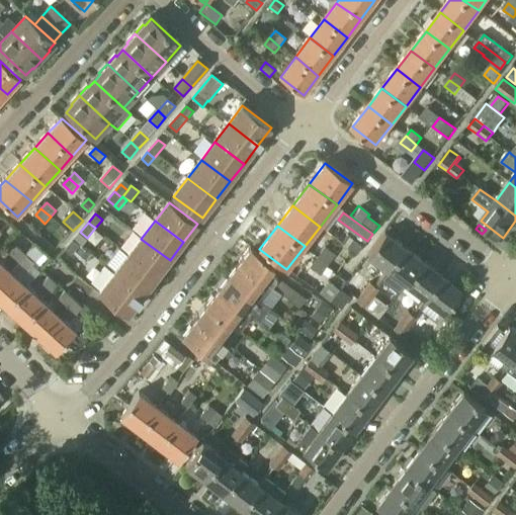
[(368,256),(388,270),(405,248),(385,234),(368,256)]
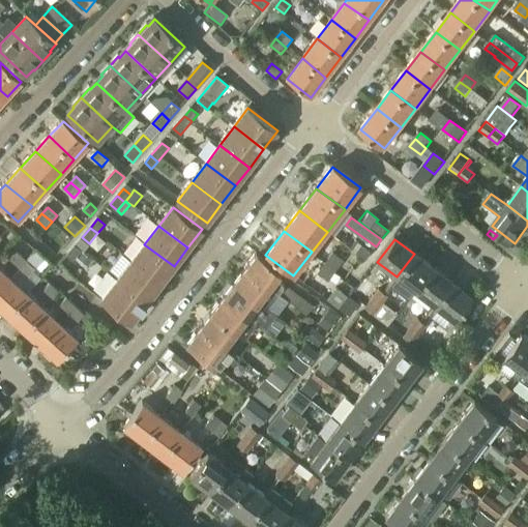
[(372,254),(355,241),(350,247),(367,260),(372,254)]
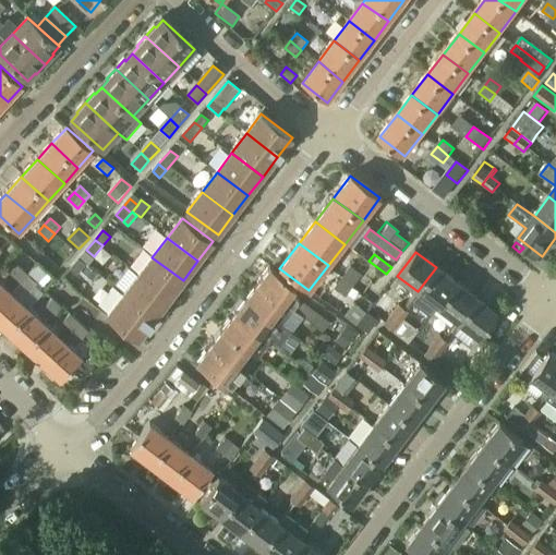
[(152,257),(137,276),(168,300),(183,280),(152,257)]
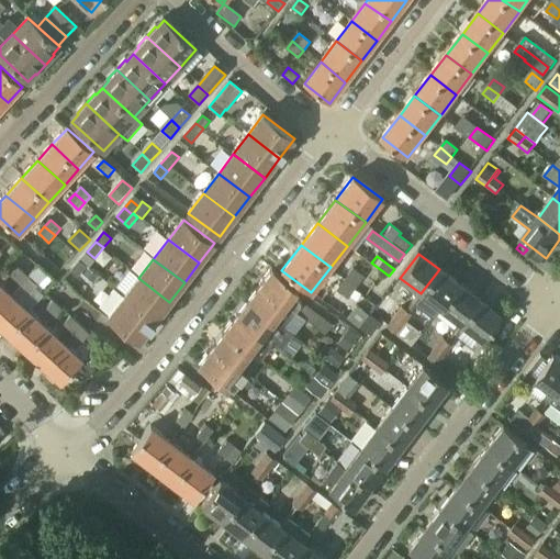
[(79,260),(70,271),(78,278),(87,267),(79,260)]
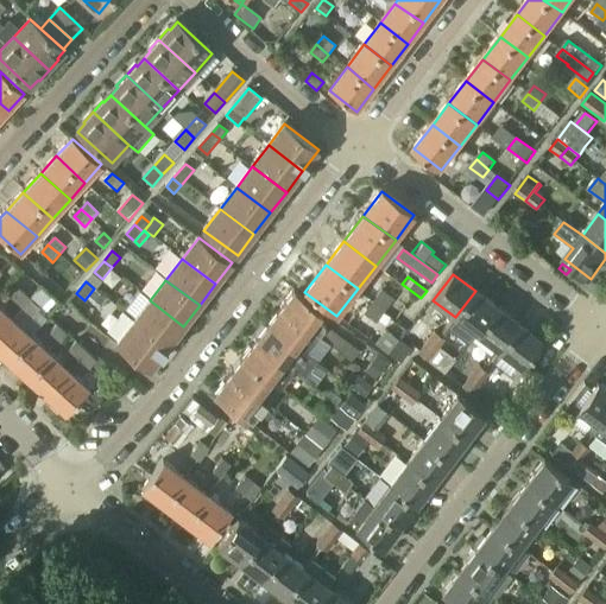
[(12,299),(24,310),(32,299),(20,290),(12,299)]
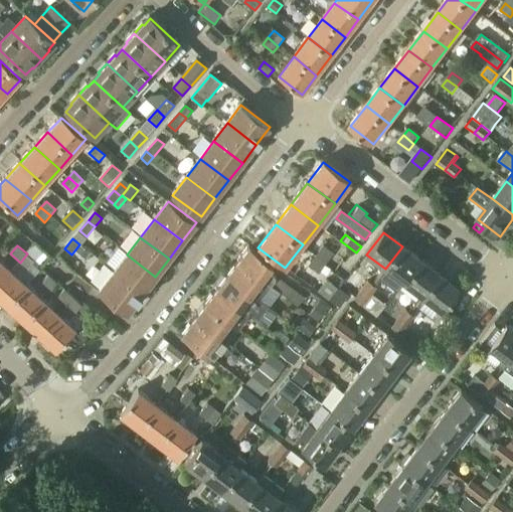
[(92,253),(81,246),(81,245),(76,252),(87,260),(92,253)]
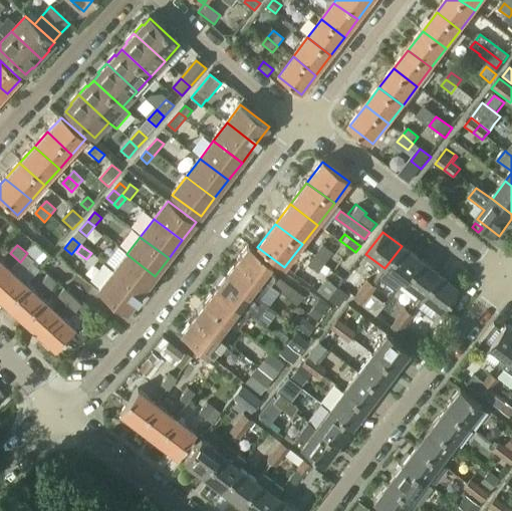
[(238,261),(270,285),(275,279),(266,272),(272,264),(249,246),(238,261)]
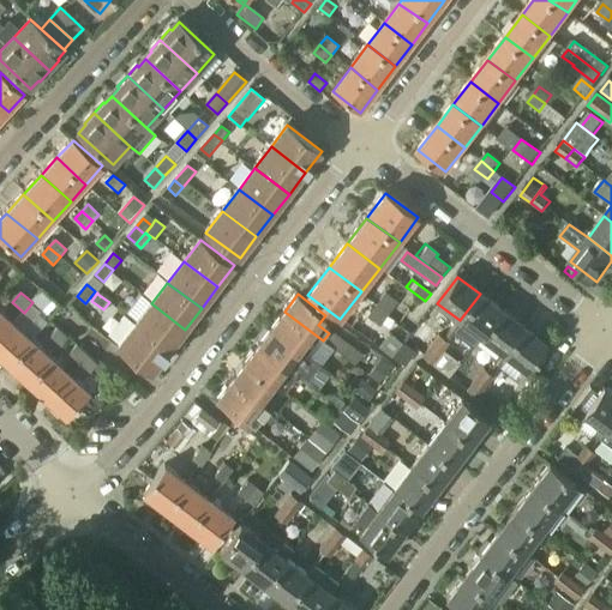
[(378,303),(402,322),(411,312),(387,294),(378,303)]
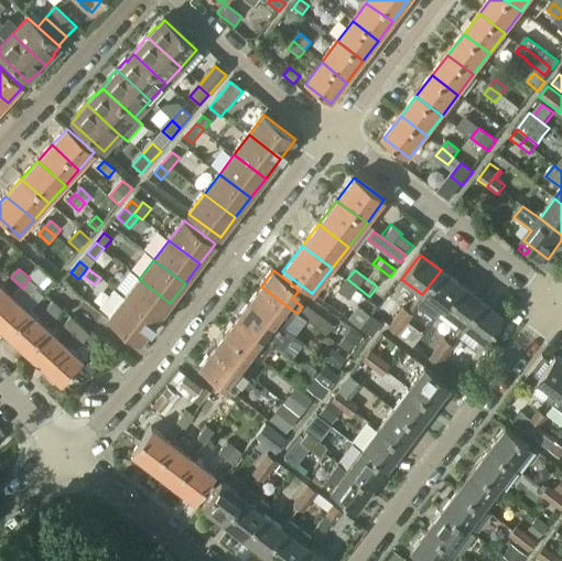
[(441,270),(422,294),(443,311),(461,286),(441,270)]
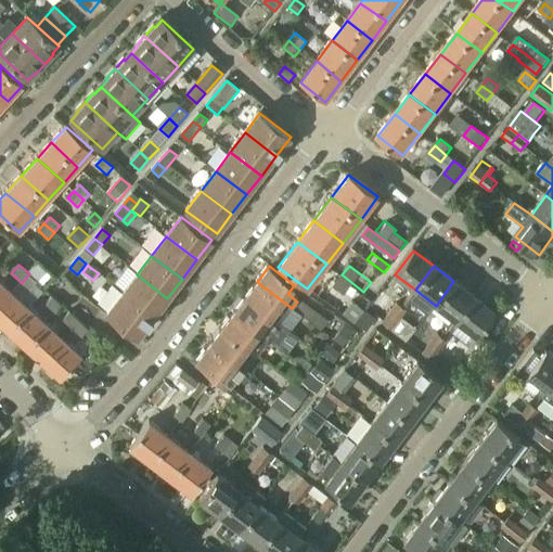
[(29,273),(22,283),(29,290),(35,285),(37,287),(40,283),(29,273)]
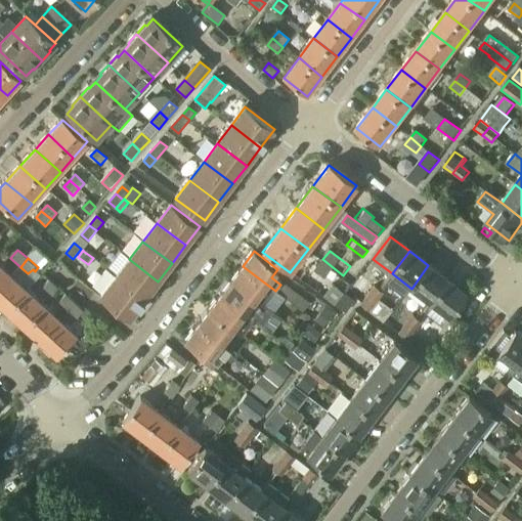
[(117,275),(115,277),(144,300),(158,281),(129,259),(117,275)]
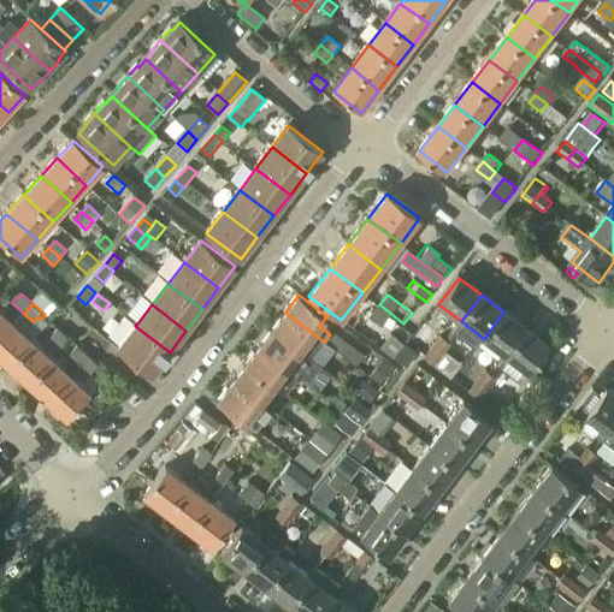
[(394,337),(403,324),(379,304),(370,319),(394,337)]
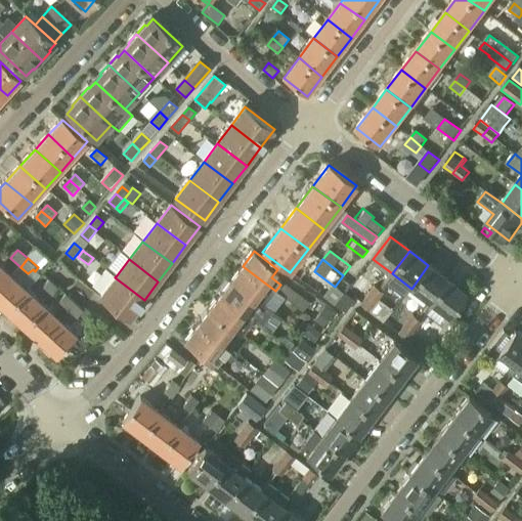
[(0,286),(10,275),(0,265),(0,286)]
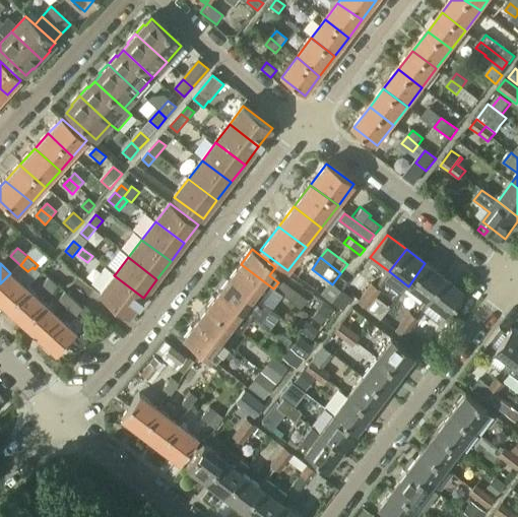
[(425,263),(408,286),(427,301),(444,278),(425,263)]
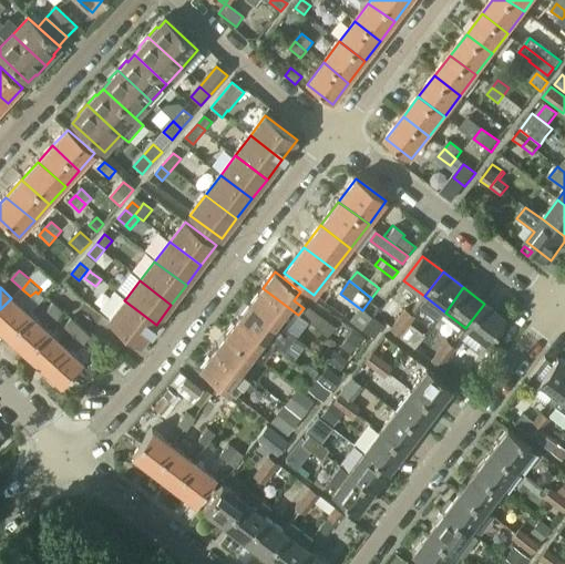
[(250,304),(276,325),(286,331),(291,324),(298,315),(263,288),(250,304)]
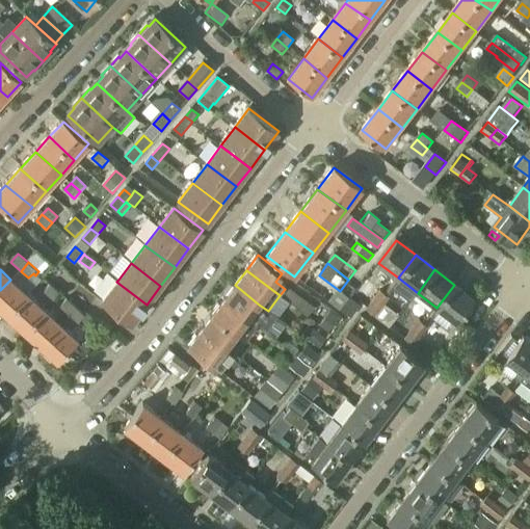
[(10,280),(0,290),(0,310),(7,317),(27,294),(12,281),(10,280)]
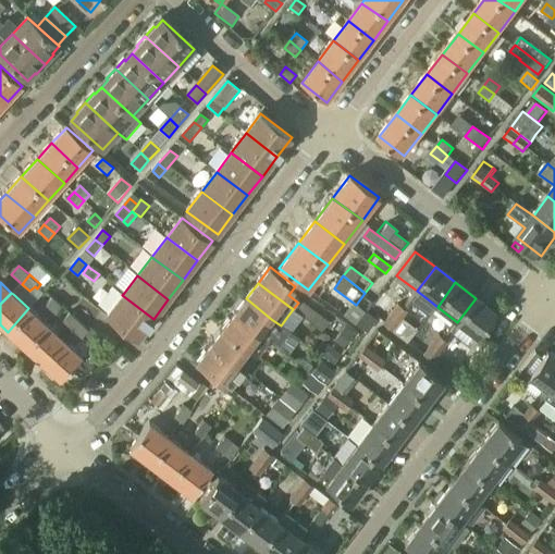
[(122,295),(108,315),(138,339),(153,319),(122,295)]
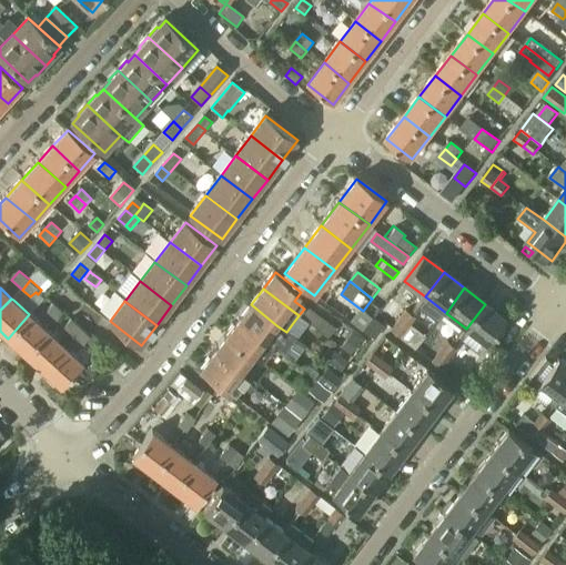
[(54,304),(48,312),(58,321),(64,313),(54,304)]
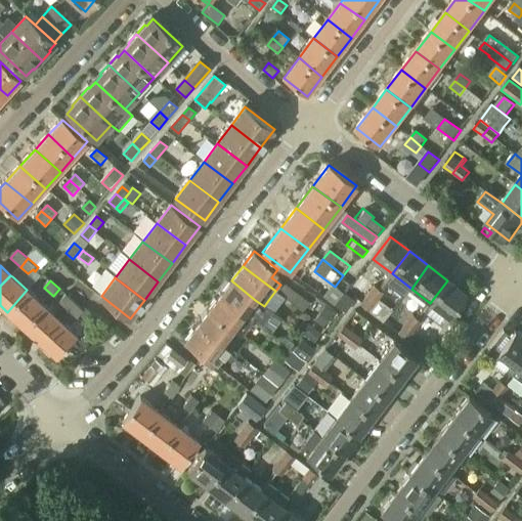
[(220,296),(253,321),(258,314),(264,306),(255,300),(231,280),(220,296)]
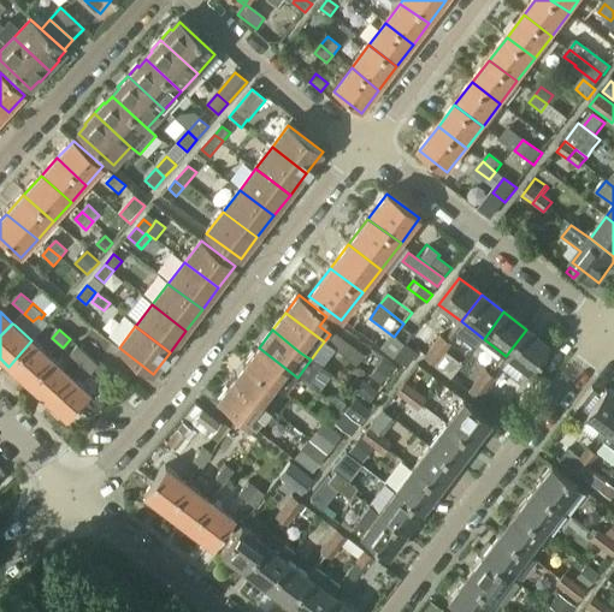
[(526,330),(506,356),(529,373),(549,346),(526,330)]
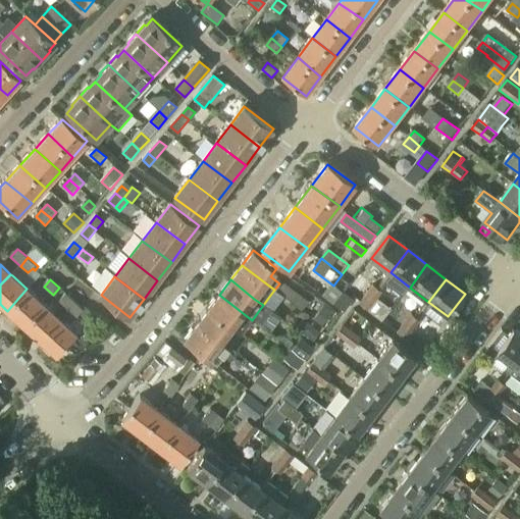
[(303,311),(309,303),(284,284),(278,293),(284,298),(303,311)]
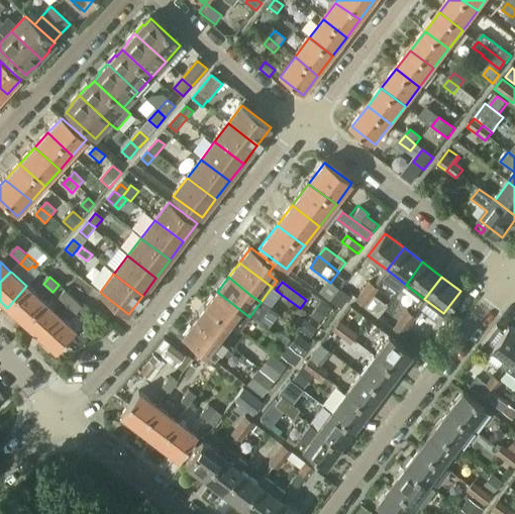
[(370,283),(356,301),(361,304),(374,287),(370,283)]
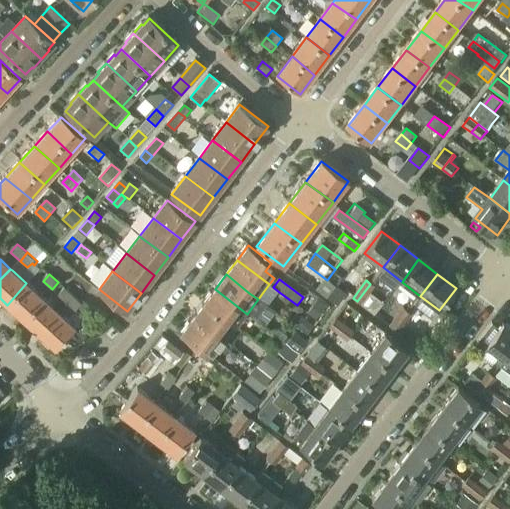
[(26,283),(7,305),(9,307),(23,319),(42,298),(29,285),(26,283)]
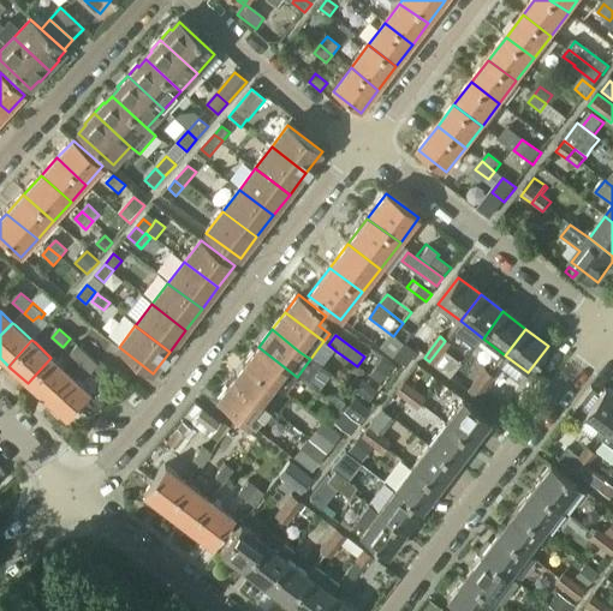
[(445,341),(429,361),(435,366),(451,345),(445,341)]
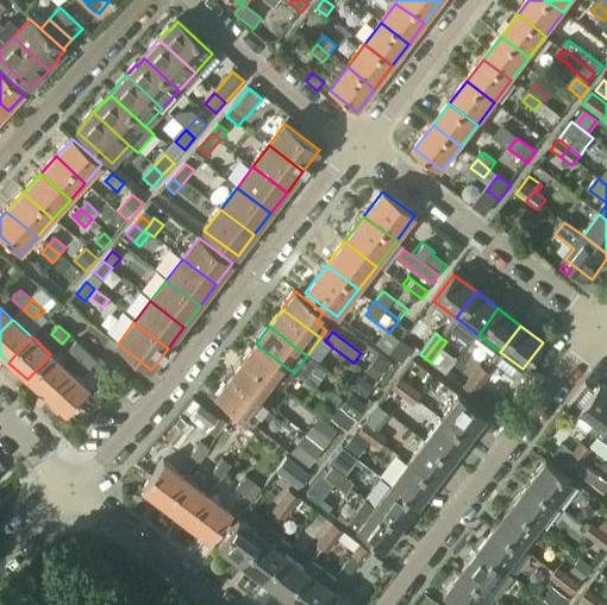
[(392,357),(402,364),(413,351),(404,342),(392,357)]
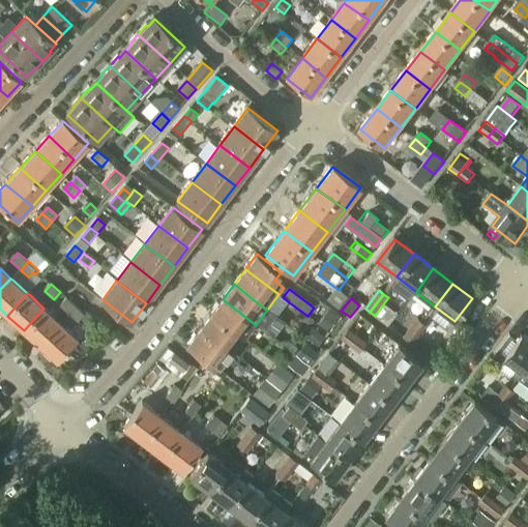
[(60,305),(69,314),(76,308),(67,299),(60,305)]
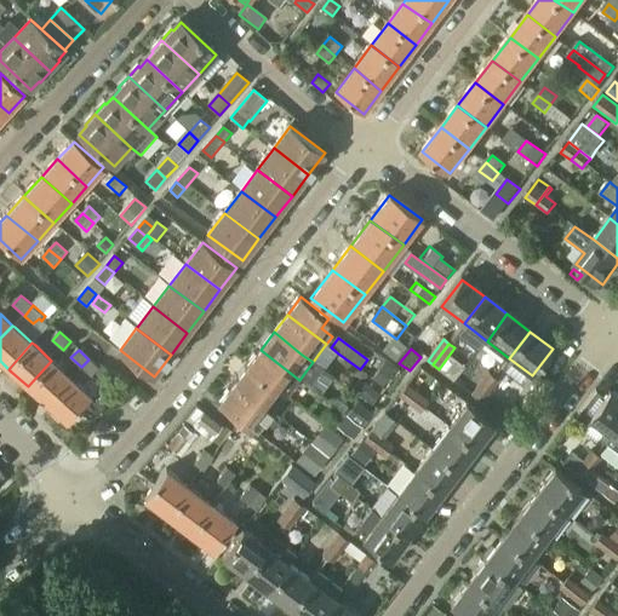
[(247,367),(276,389),(287,397),(292,389),(299,380),(261,350),(247,367)]
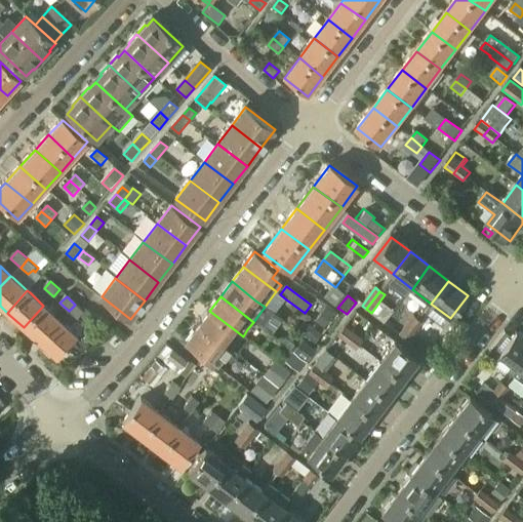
[(69,311),(77,319),(83,313),(75,305),(69,311)]
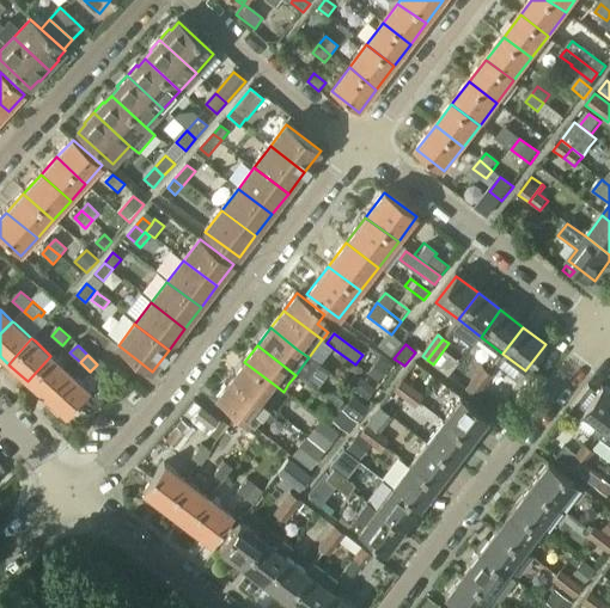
[(50,356),(28,381),(30,384),(47,399),(69,373),(53,358),(50,356)]
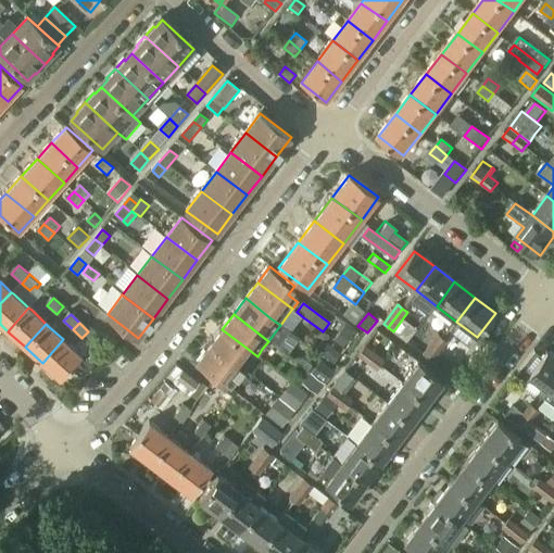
[(334,340),(344,348),(355,334),(345,326),(334,340)]
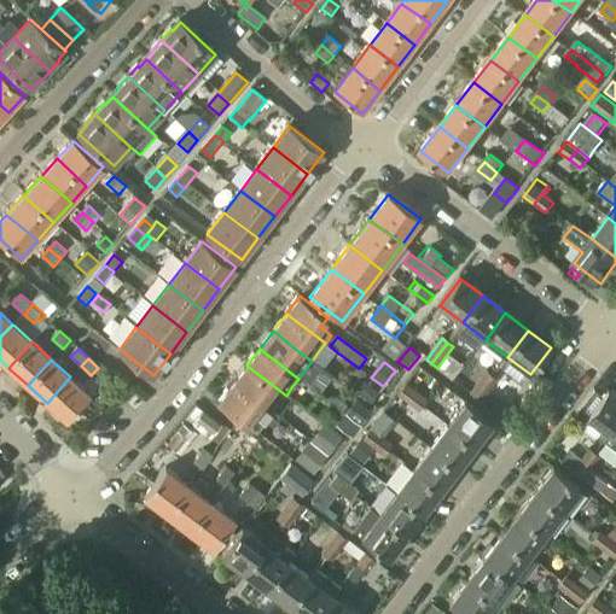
[(233,382),(272,413),(279,404),(268,396),(275,387),(247,366),(233,382)]
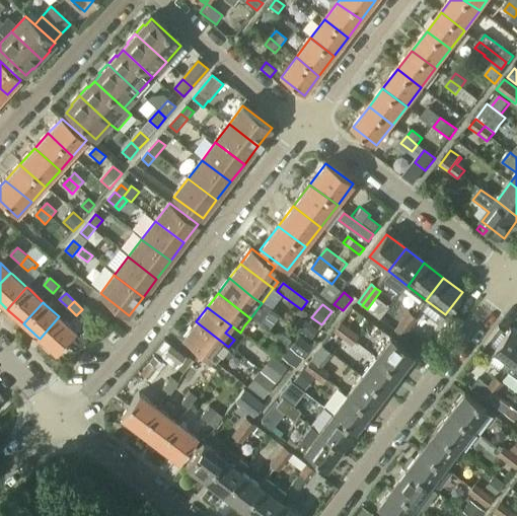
[(409,313),(401,322),(411,329),(418,320),(409,313)]
